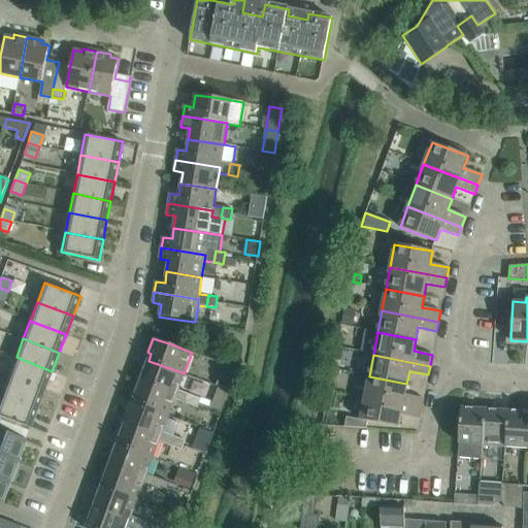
[(45,390),(52,371),(17,357),(9,375),(45,390)]
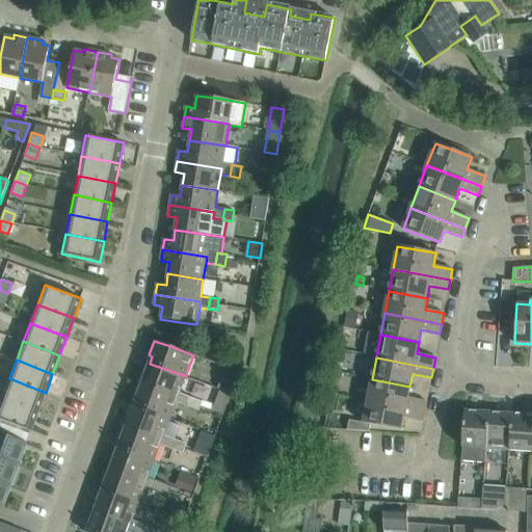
[(143,370),(138,383),(141,384),(178,398),(176,402),(187,406),(190,397),(180,393),(186,376),(150,364),(147,371),(143,370)]
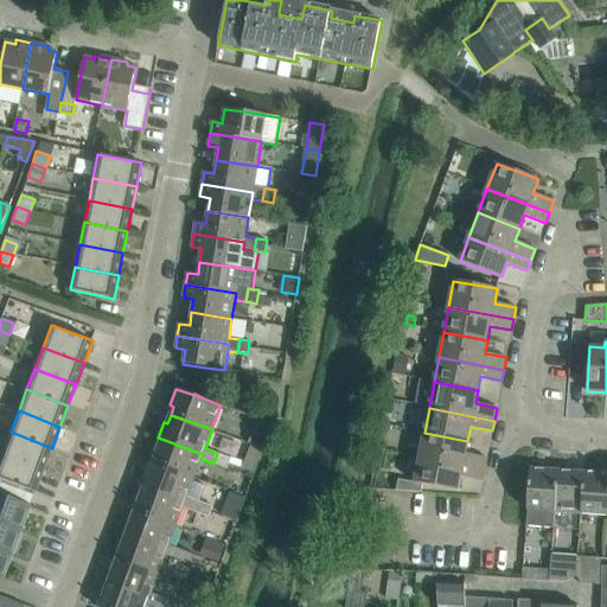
[(44,470),(52,448),(11,432),(2,453),(44,470)]
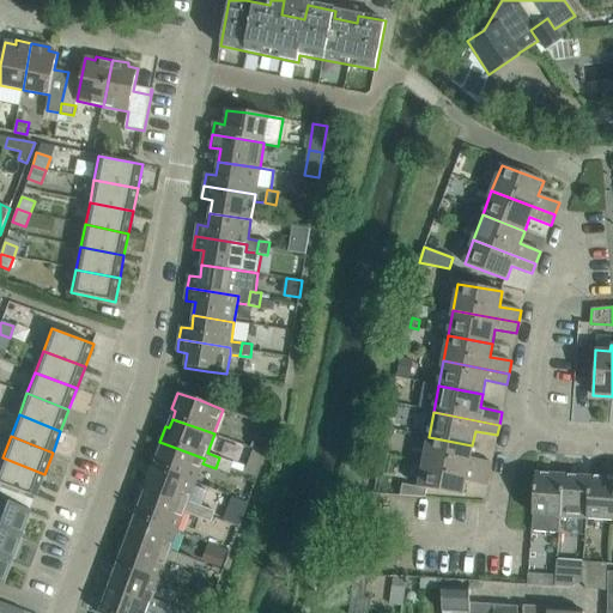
[(271,442),(256,437),(252,448),(267,453),(271,442)]
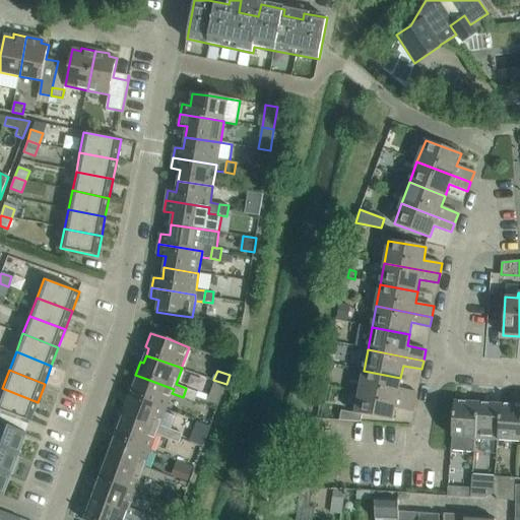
[(399,389),(400,378),(364,371),(360,393),(414,403),(417,392),(399,389)]
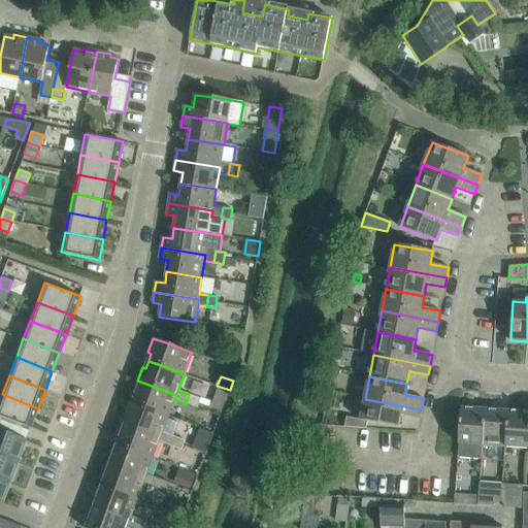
[(137,381),(132,394),(135,395),(133,402),(168,416),(174,399),(176,395),(140,382),(137,381)]
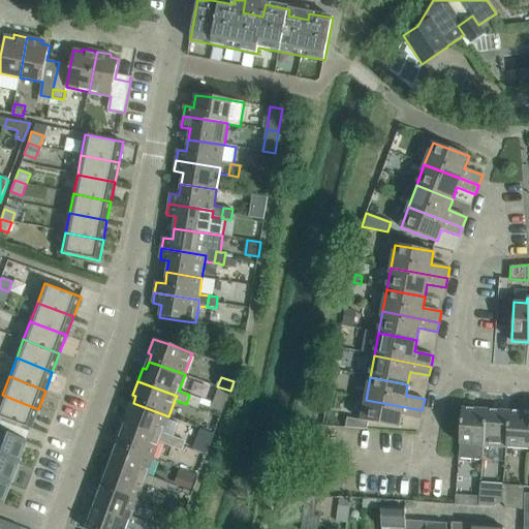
[(0,416),(31,429),(38,409),(2,395),(0,401),(0,416)]
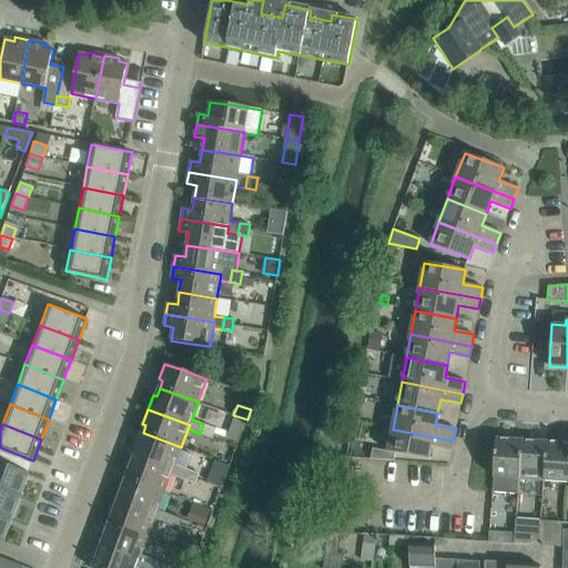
[(203,424),(200,434),(211,438),(213,433),(215,428),(203,424)]
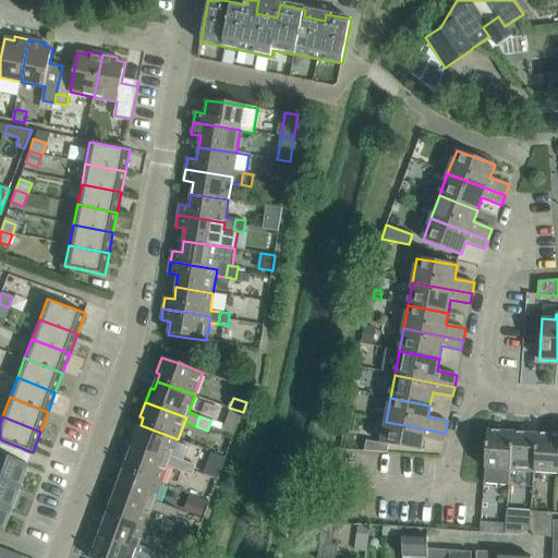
[(444,443),(445,433),(386,422),(381,444),(366,440),(364,451),(387,453),(388,446),(421,451),(424,438),(444,443)]
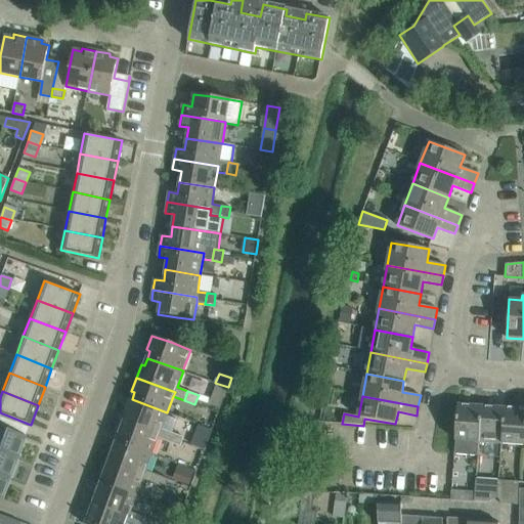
[(126,405),(121,419),(124,420),(159,433),(158,438),(168,442),(172,432),(177,419),(166,415),(167,412),(132,399),(129,407),(126,405)]
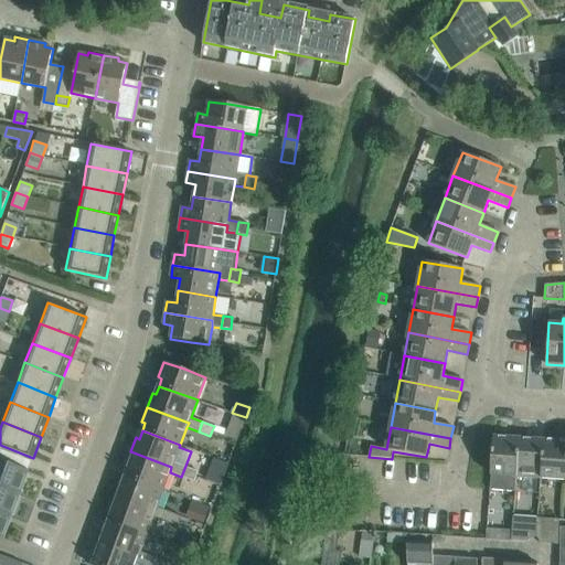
[(564,432),(558,432),(558,441),(544,440),(541,479),(564,480),(564,432)]
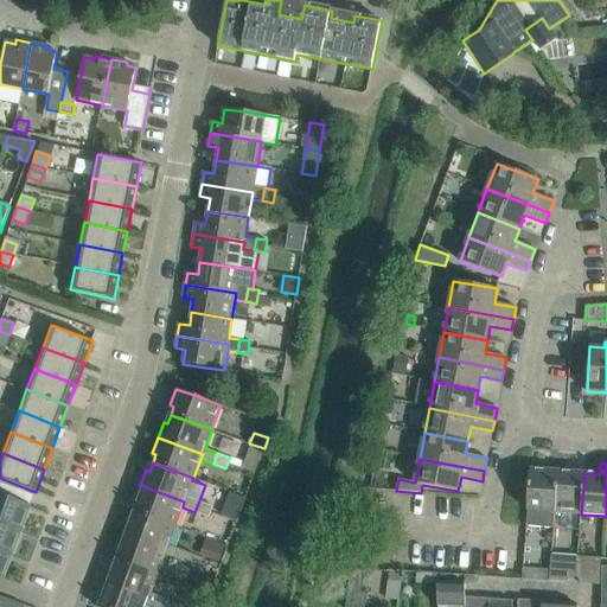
[(555,512),(557,471),(530,468),(526,526),(554,528),(555,512)]
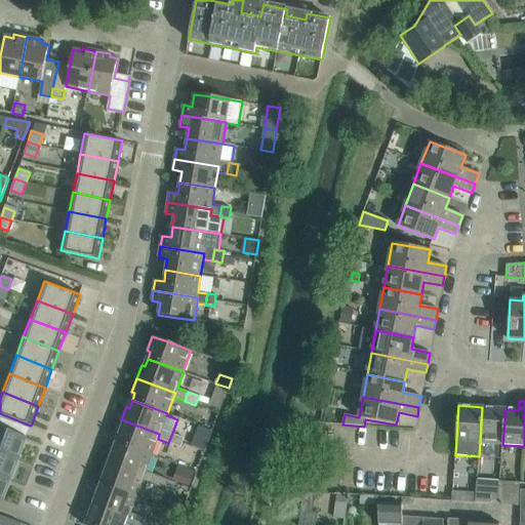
[(502,445),(506,409),(482,407),(480,443),(502,445)]
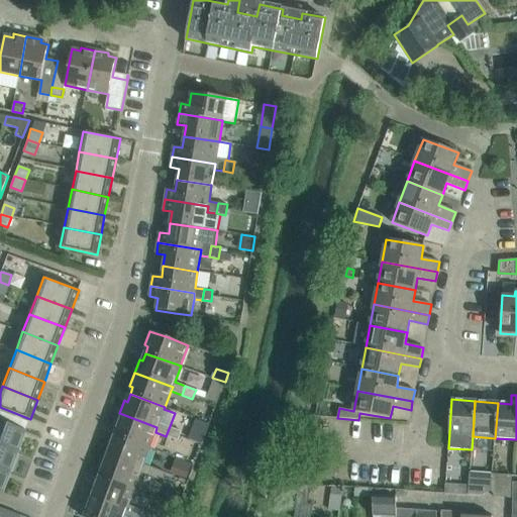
[(119,413),(114,427),(117,428),(115,434),(149,447),(156,432),(157,427),(122,414),(119,413)]
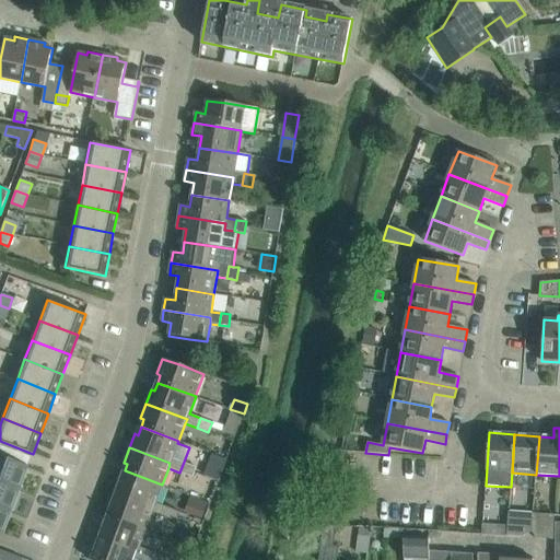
[(0,481),(20,489),(28,466),(0,455),(0,481)]
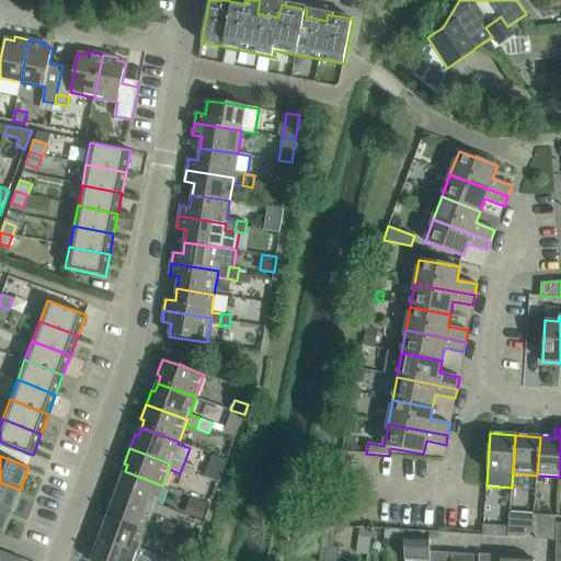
[(184,462),(180,473),(192,478),(194,472),(196,467),(184,462)]
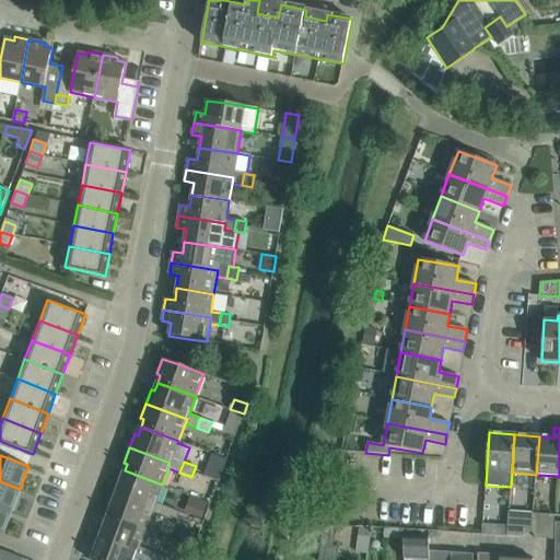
[(118,478),(113,492),(116,493),(153,506),(151,512),(163,517),(167,506),(155,502),(162,485),(125,470),(121,479),(118,478)]
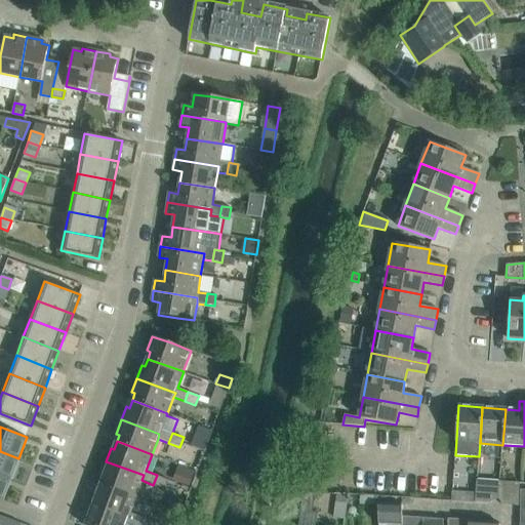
[(0,475),(10,479),(18,458),(0,451),(0,475)]
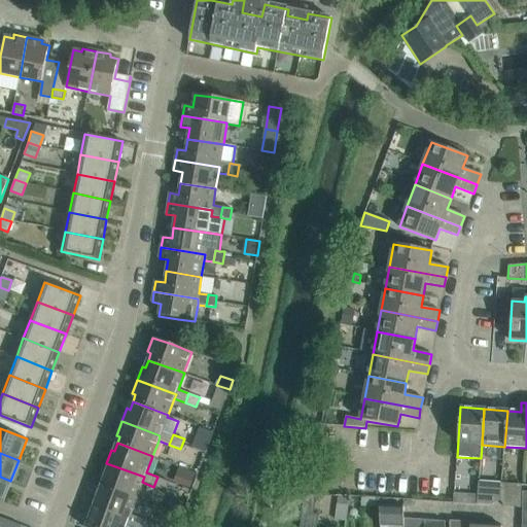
[(106,463),(101,477),(104,478),(102,485),(136,498),(142,482),(144,477),(109,464),(106,463)]
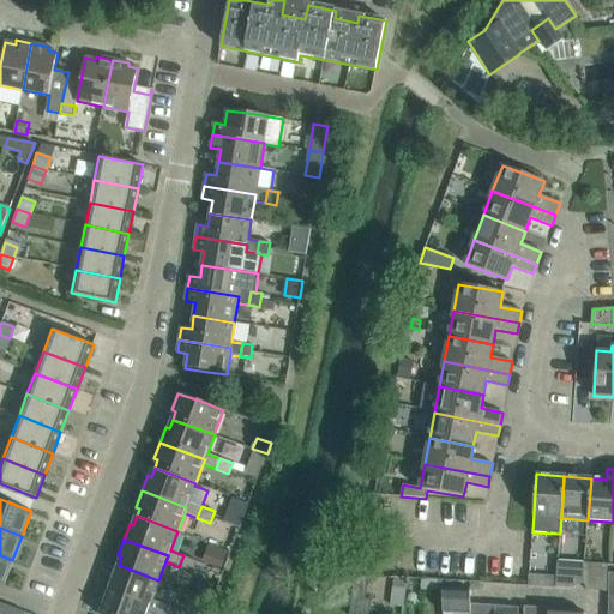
[(212,547),(205,564),(222,570),(229,553),(212,547)]
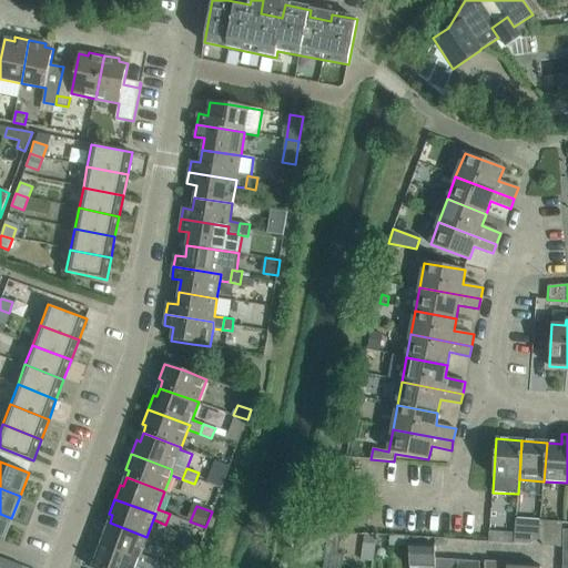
[(0,540),(2,541),(11,518),(0,514),(0,540)]
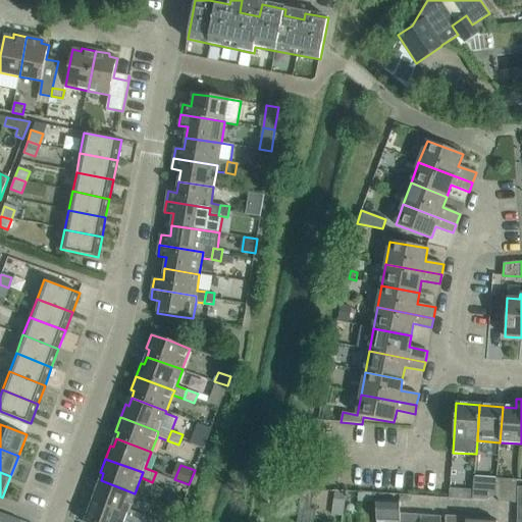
[(156,472),(152,482),(163,486),(165,481),(167,476),(156,472)]
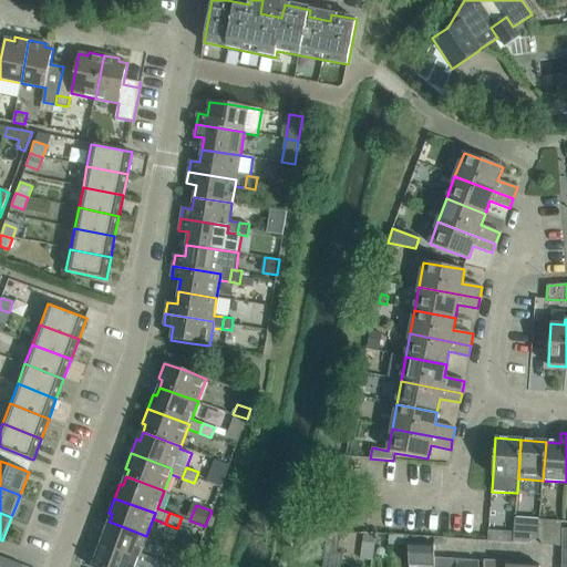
[(538,538),(540,521),(515,518),(514,533),(513,543),(528,544),(538,538)]
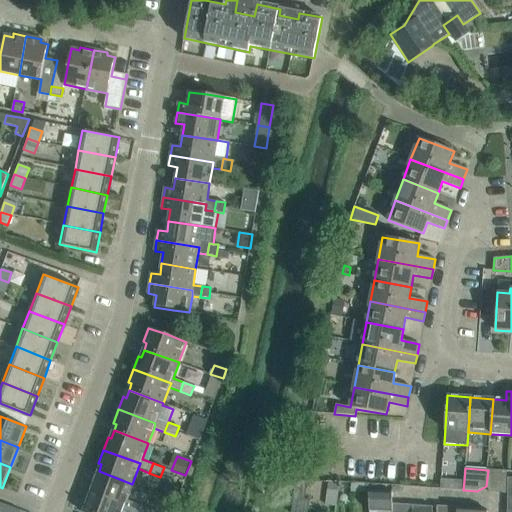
[(507,471),(488,470),(486,486),(490,492),(507,493),(507,477),(507,471)]
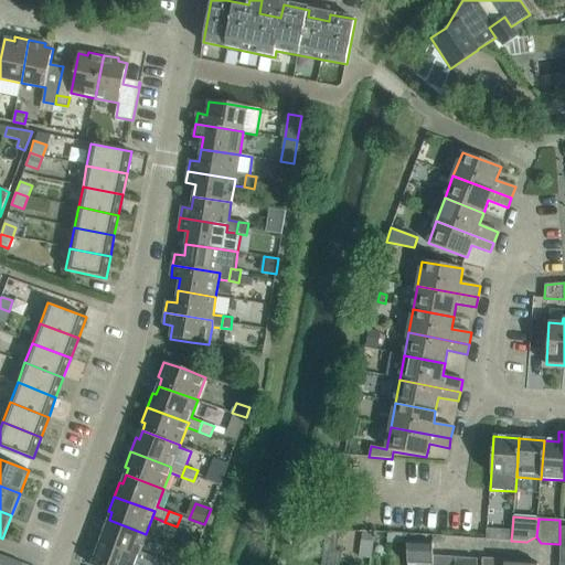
[(103,528),(97,541),(100,542),(138,556),(136,561),(146,564),(149,564),(152,556),(139,552),(146,534),(109,520),(106,529),(103,528)]
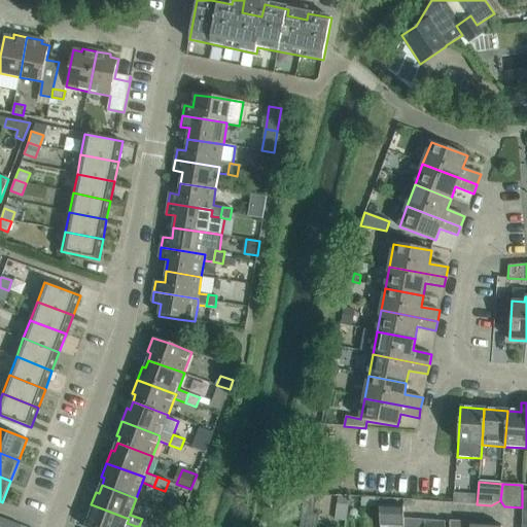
[(260,492),(260,500),(269,500),(269,492),(260,492)]
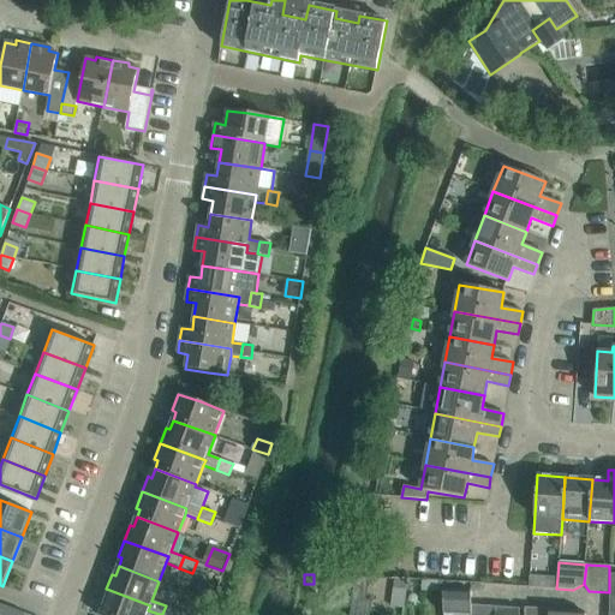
[(556,589),(557,578),(530,575),(529,587),(556,589)]
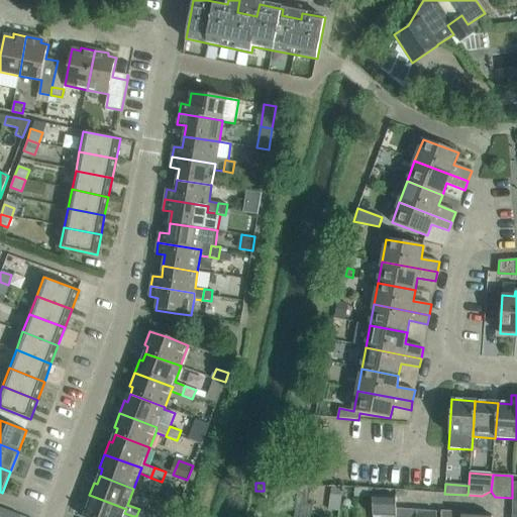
[(301,485),(296,516),(313,516),(315,505),(310,504),(312,490),(313,486),(301,485)]
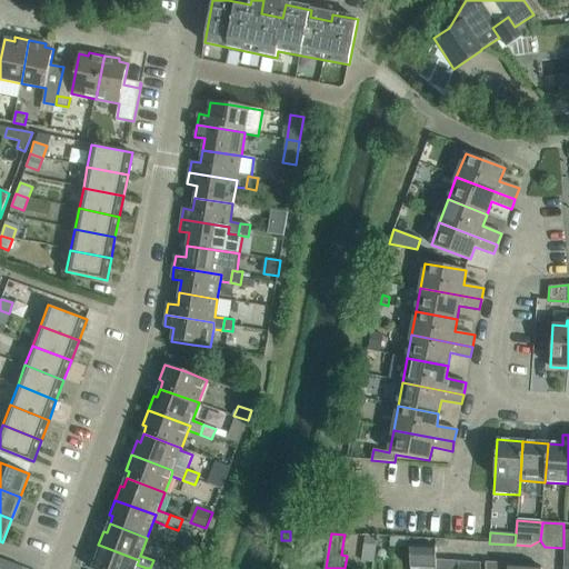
[(187,537),(182,549),(196,553),(200,542),(187,537)]
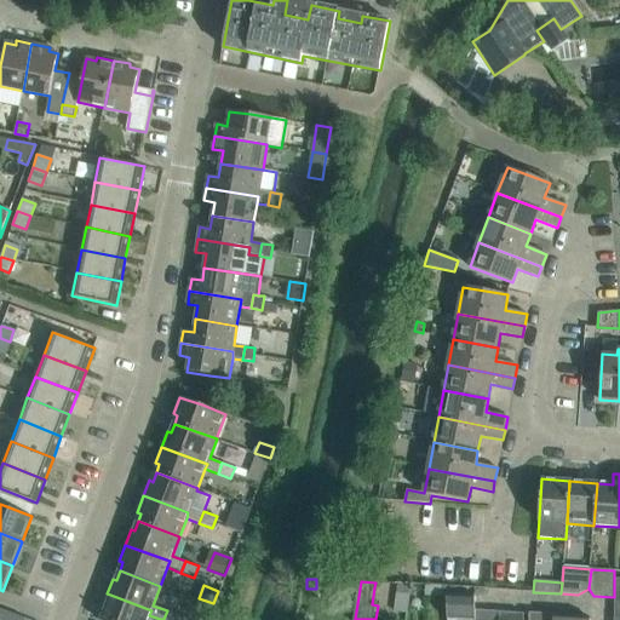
[(397,592),(394,612),(408,614),(412,595),(397,592)]
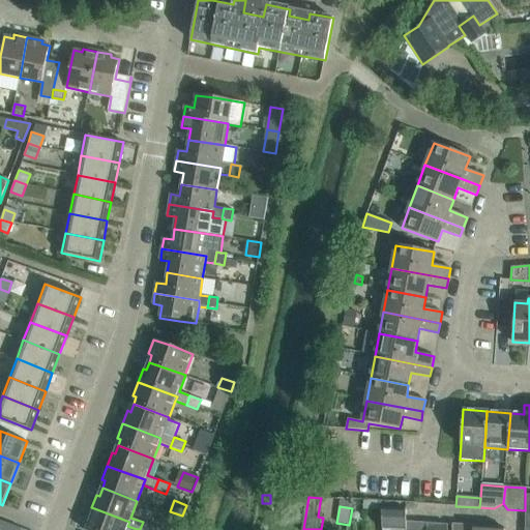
[(91,507),(86,522),(89,523),(86,529),(137,529),(127,526),(129,522),(94,508),(91,507)]
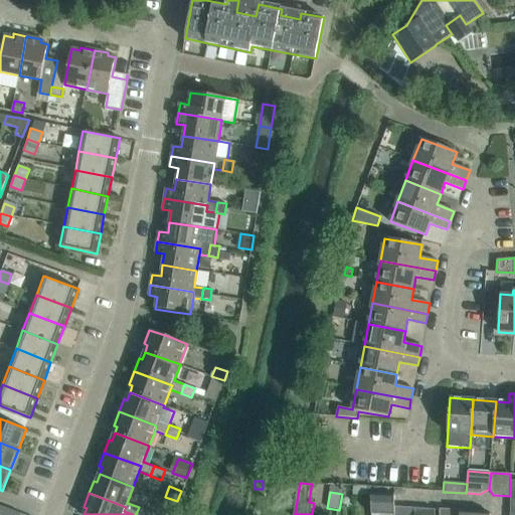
[(394,493),(372,493),(372,514),(395,514),(395,507),(394,493)]
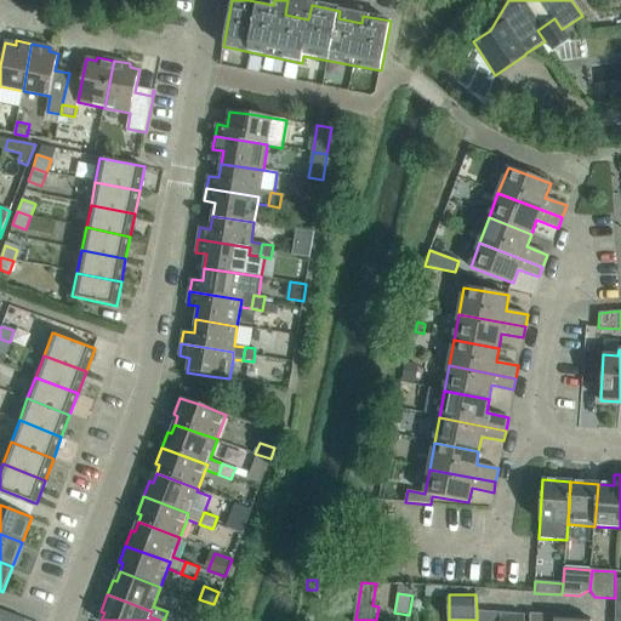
[(0,620),(10,620),(13,615),(0,610),(0,620)]
